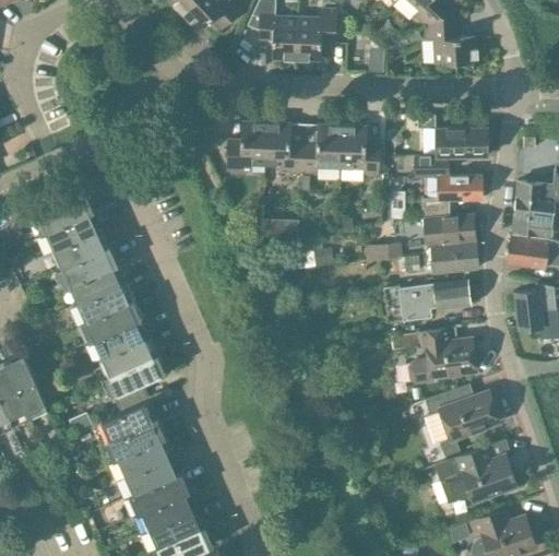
[(167,0),(182,15),(198,0),(167,0)]
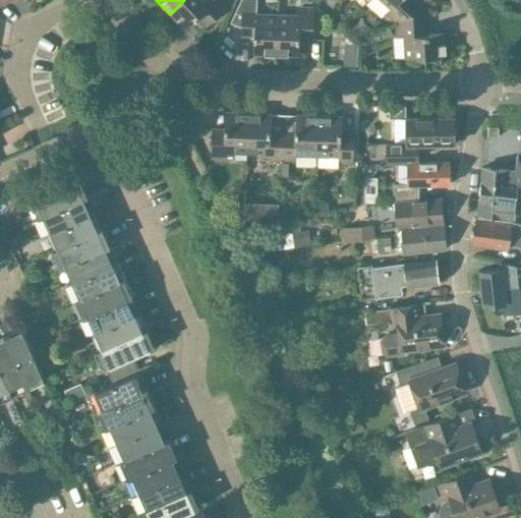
[(216,0),(214,3),(211,0),(184,0),(170,14),(185,31),(198,18),(207,29),(228,8),(220,0),(216,0)]
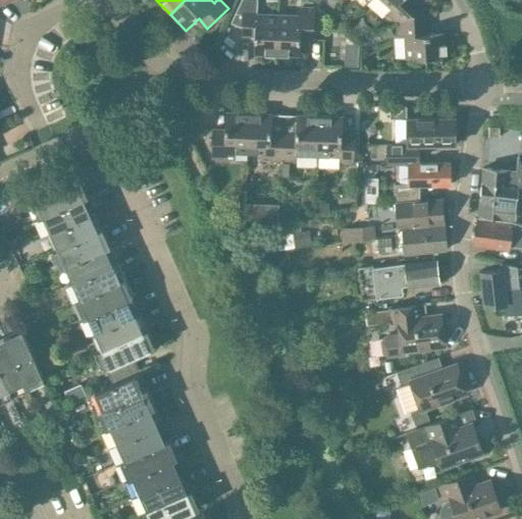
[(276,57),(278,17),(257,16),(257,0),(242,0),(230,24),(232,26),(233,23),(242,23),(242,38),(255,39),(254,56),(276,57)]
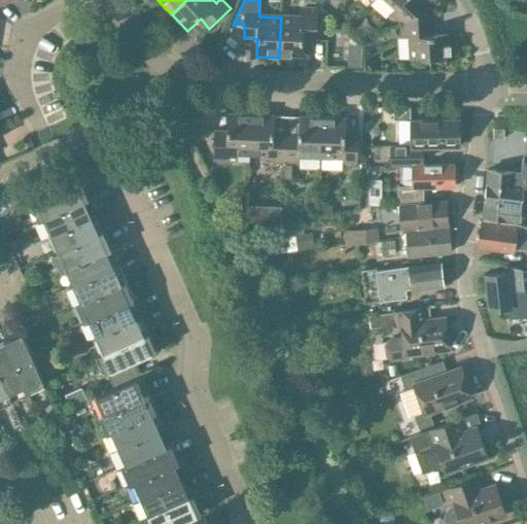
[(382,0),(395,11),(390,16),(400,26),(400,27),(429,12),(429,11),(416,0),(382,0)]
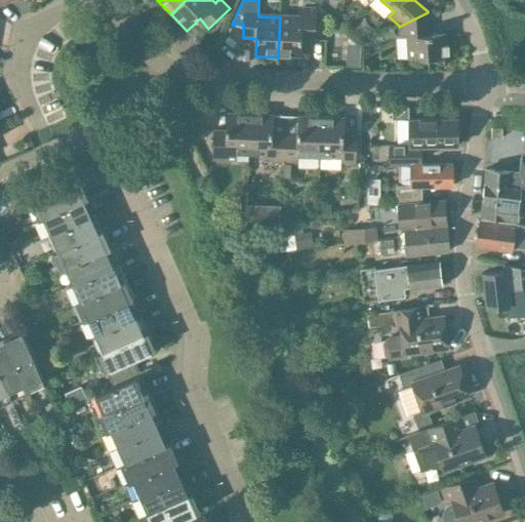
[(301,18),(280,17),(278,57),(301,58),(301,40),(315,41),(316,11),(301,11),(301,18)]
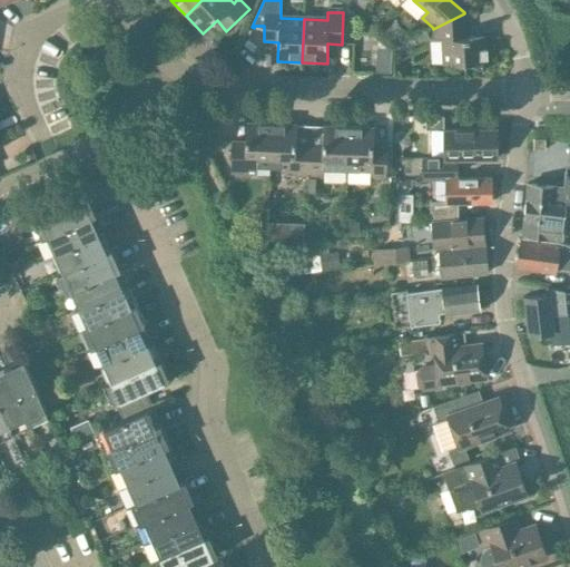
[(465,27),(464,13),(433,29),(434,44),(442,42),(443,67),(487,64),(485,39),(462,40),(461,27),(465,27)]
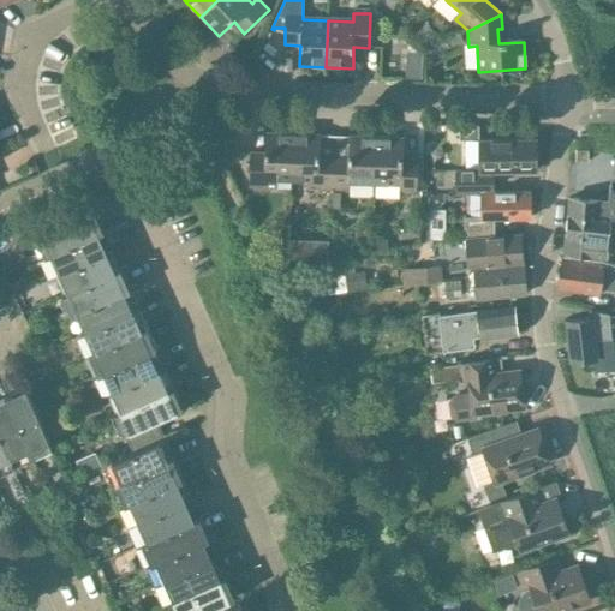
[(292,183),(293,136),(267,136),(266,156),(250,155),(249,190),(276,191),(278,183),(292,183)]
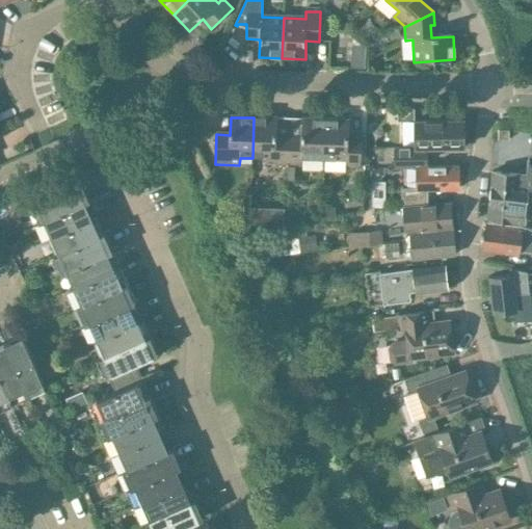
[(288,167),(289,137),(276,137),(276,118),(254,117),(253,158),(265,159),(264,166),(288,167)]
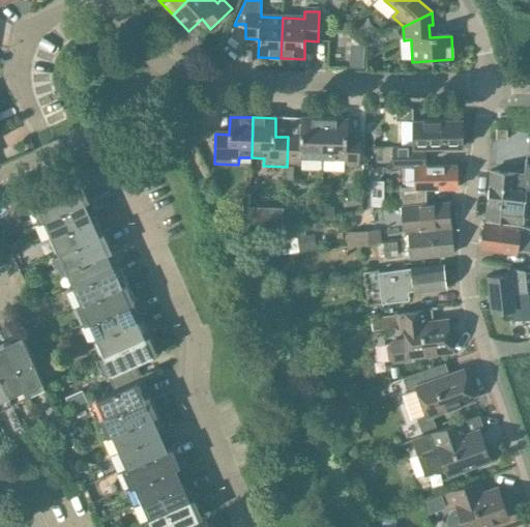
[(323,160),(324,120),(301,119),(300,138),(288,137),(287,167),(300,167),(301,159),(323,160)]
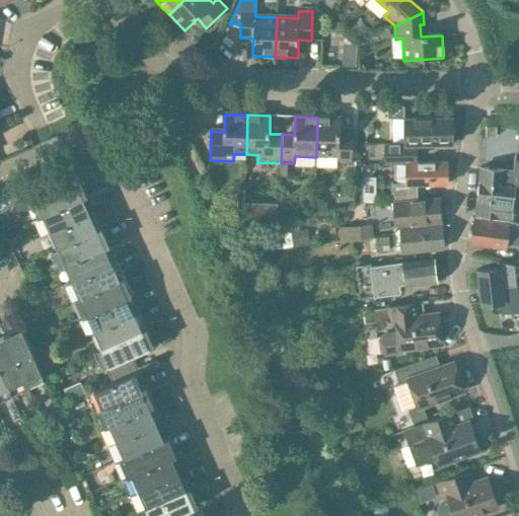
[(340,119),(317,118),(316,157),(338,158),(337,165),(352,166),(353,137),(340,136),(340,119)]
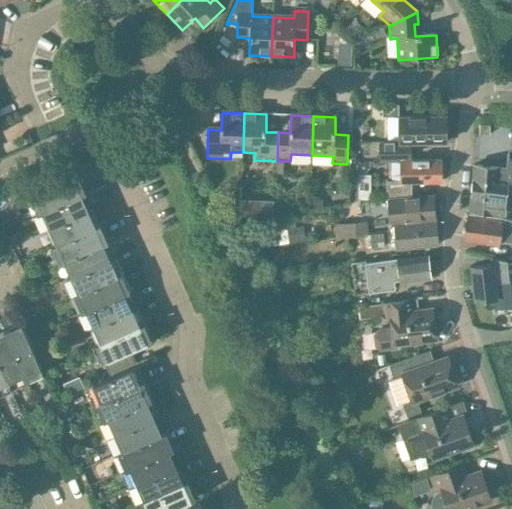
[(399,144),(379,144),(379,163),(397,162),(397,159),(411,158),(411,144),(447,144),(447,118),(399,119),(399,144)]
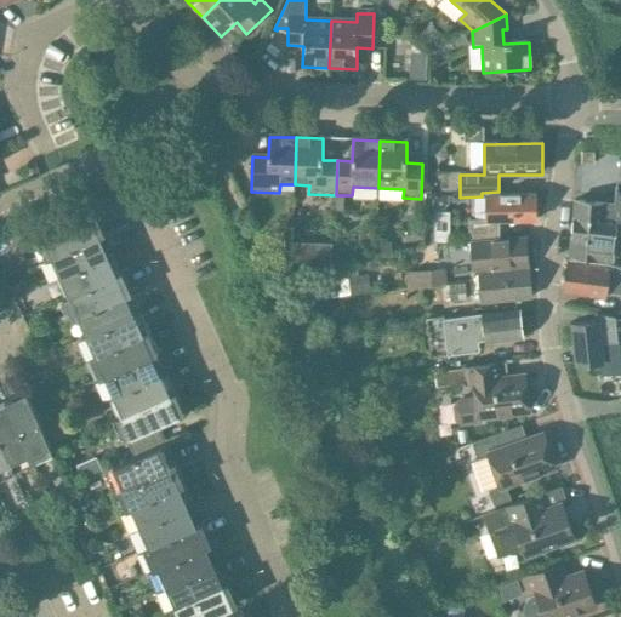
[(620,192),(617,192),(616,206),(573,203),(571,221),(620,223),(620,192)]
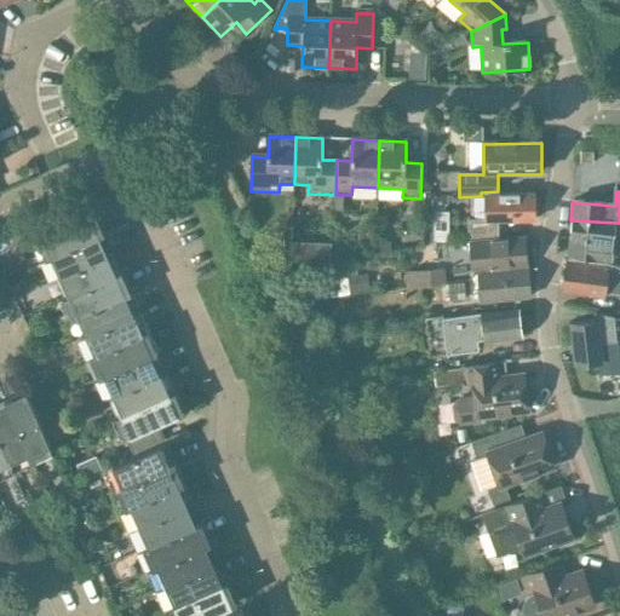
[(469,243),(470,243),(498,241),(498,223),(534,223),(534,196),(486,196),(486,222),(468,222),(469,243)]
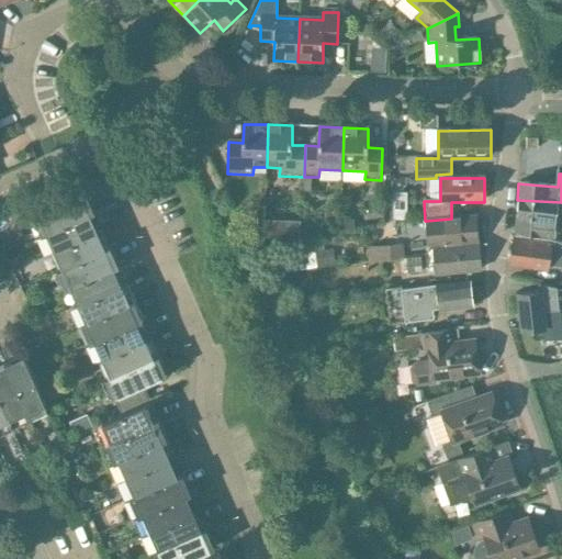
[(46,235),(94,212),(87,193),(32,217),(33,219),(38,216),(46,235)]
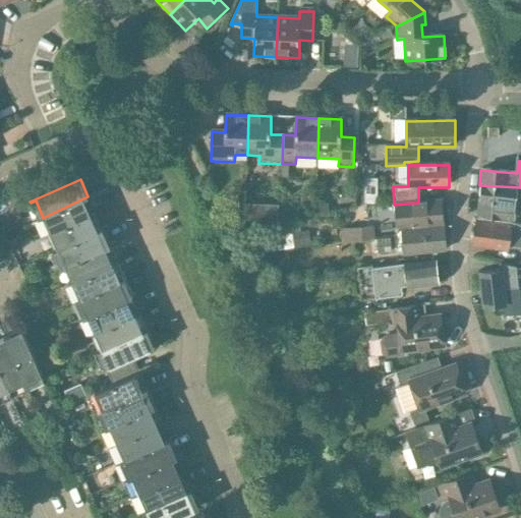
[(516,197),(520,197),(520,187),(479,185),(477,217),(514,220),(516,197)]
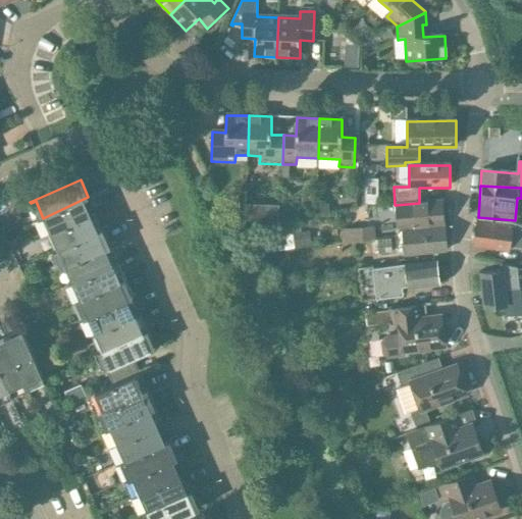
[(50,235),(96,214),(88,197),(43,218),(50,235)]
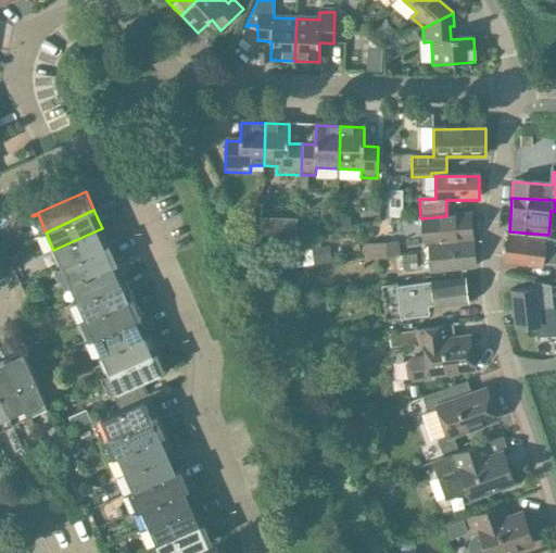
[(472,241),(470,214),(446,216),(421,218),(424,246),(429,244),(472,241)]
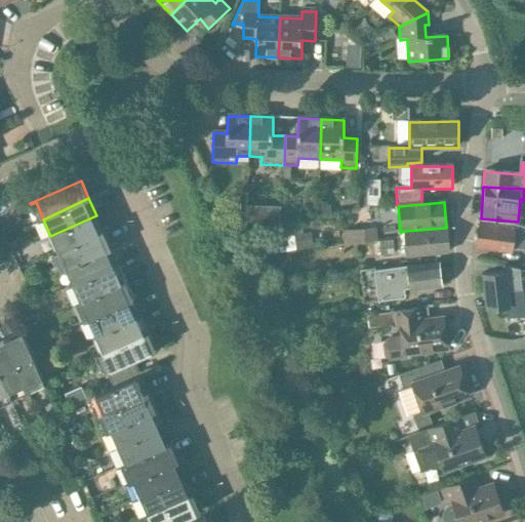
[(57,252),(104,232),(96,215),(50,236),(57,252)]
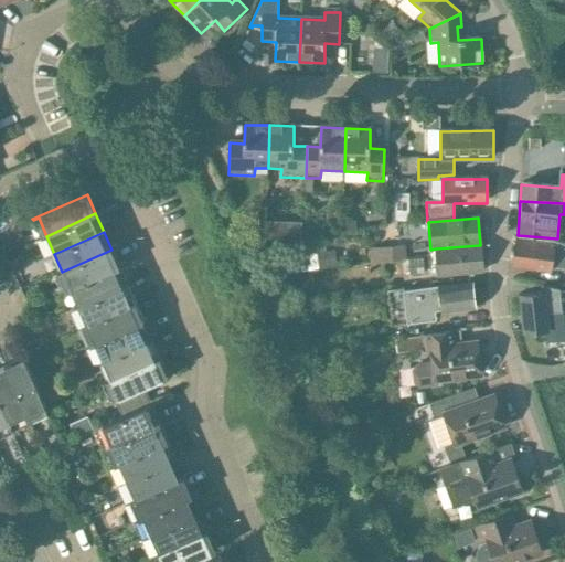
[(564,271),(564,246),(518,241),(512,268),(551,274),(552,269),(564,271)]
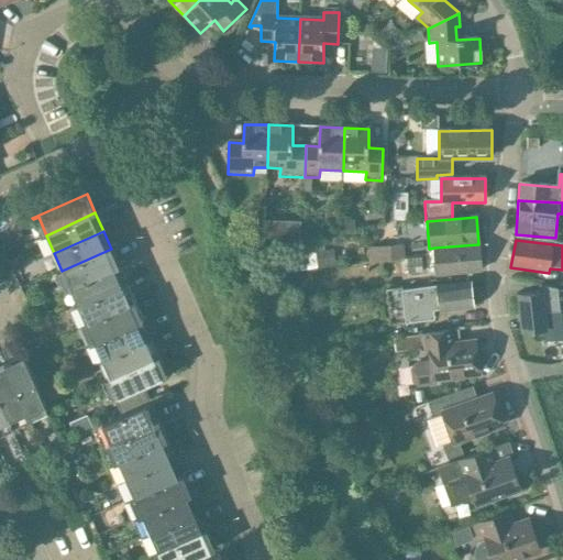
[(482,273),(478,244),(434,248),(437,276),(482,273)]
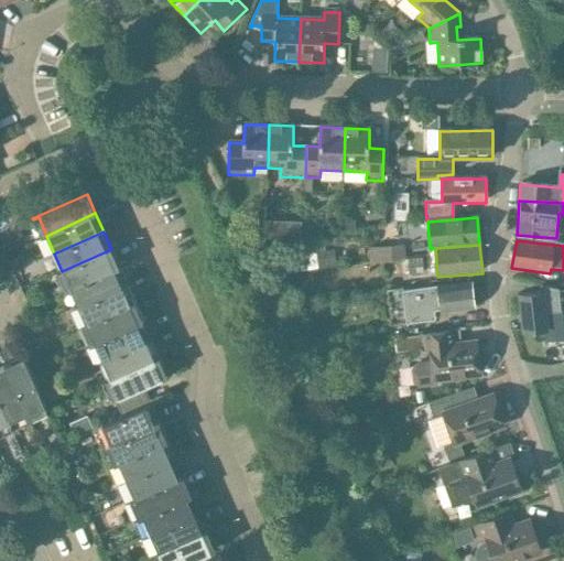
[(407,247),(371,247),(371,261),(407,260),(407,247)]
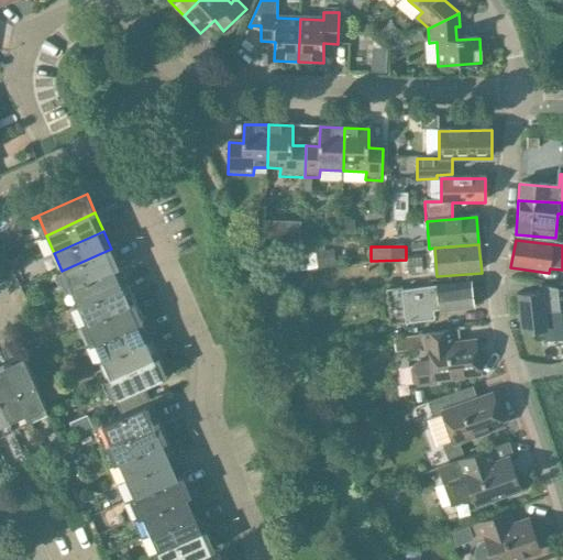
[(70,289),(119,267),(111,249),(62,271),(70,289)]
